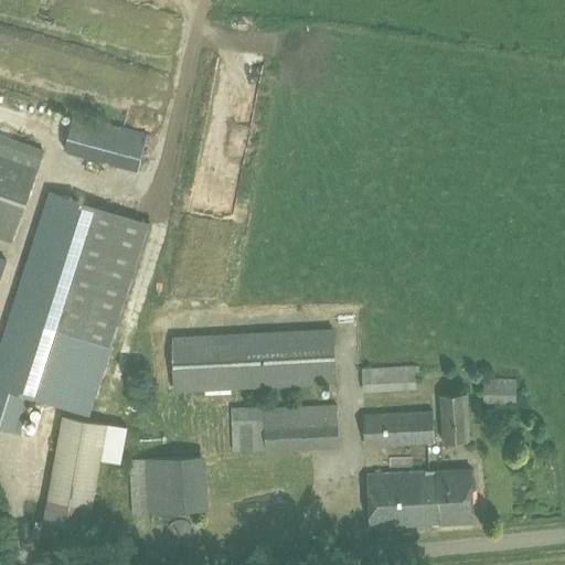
[(136,30),(140,13),(127,10),(123,27),(136,30)]
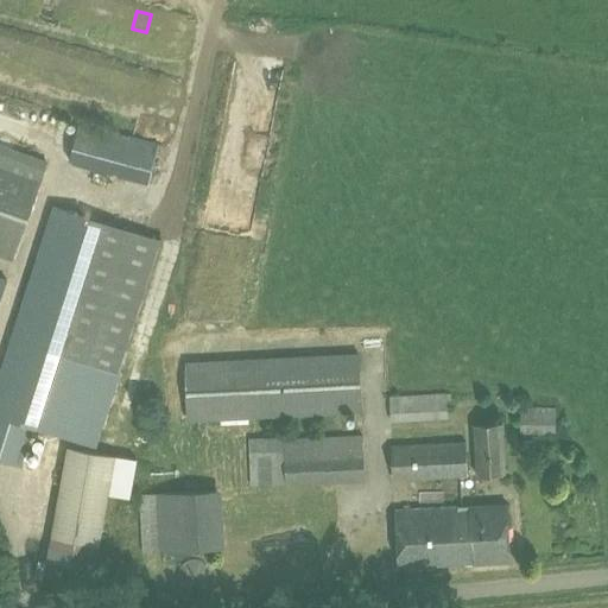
[(159,144),(80,121),(68,162),(149,184),(159,144)]
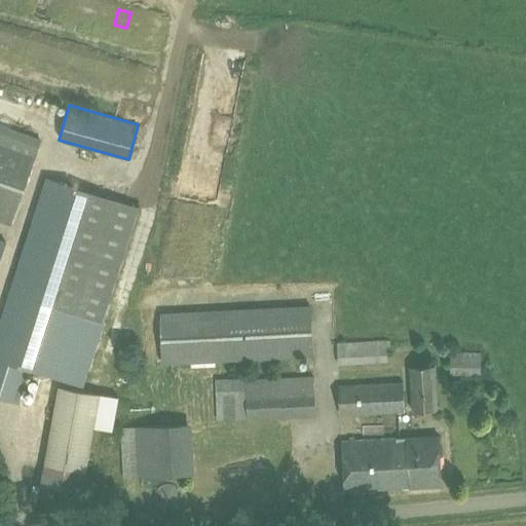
[(24,182),(27,183),(41,140),(0,123),(0,217),(10,221),(24,182)]
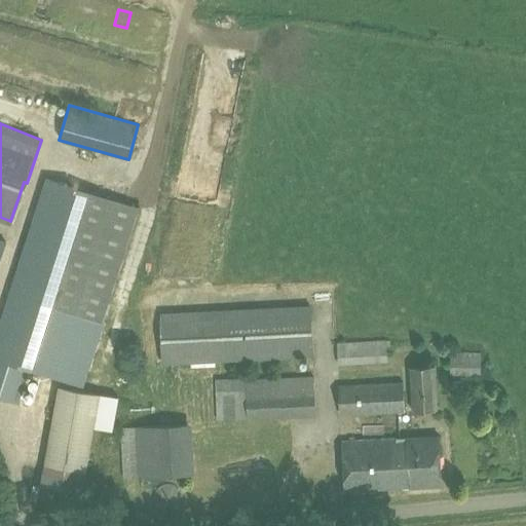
[(92,336),(123,241),(135,205),(47,178),(0,324),(0,398),(19,405),(34,359),(62,367),(73,330),(92,336)]
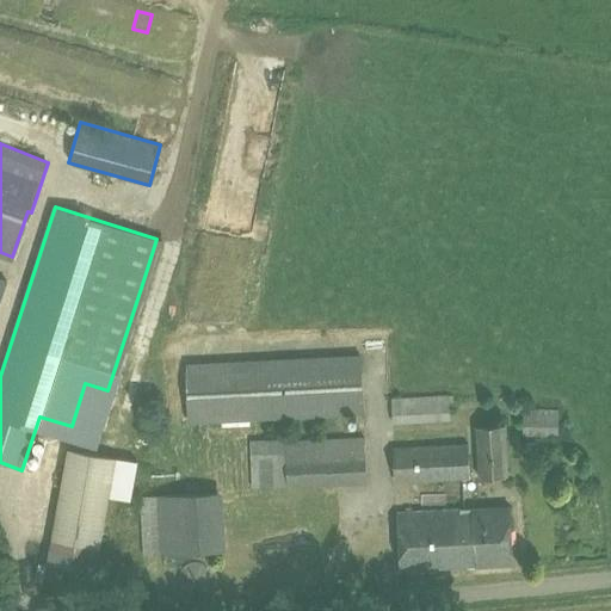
[(363,413),(360,355),(186,364),(189,421),(363,413)]
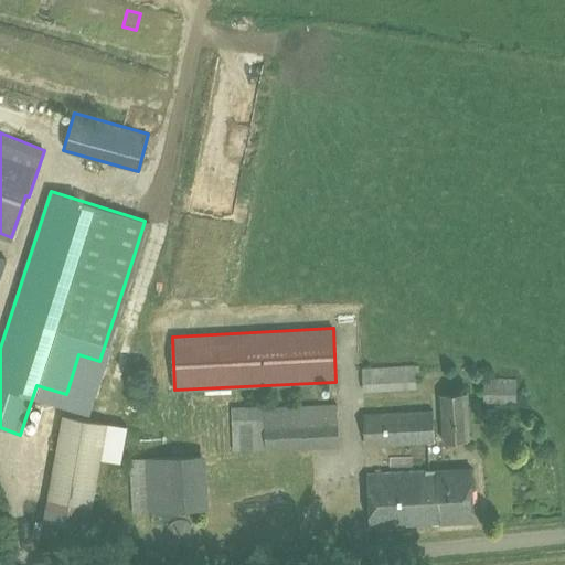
[(415,365),(362,369),(363,392),(417,390),(415,365)]
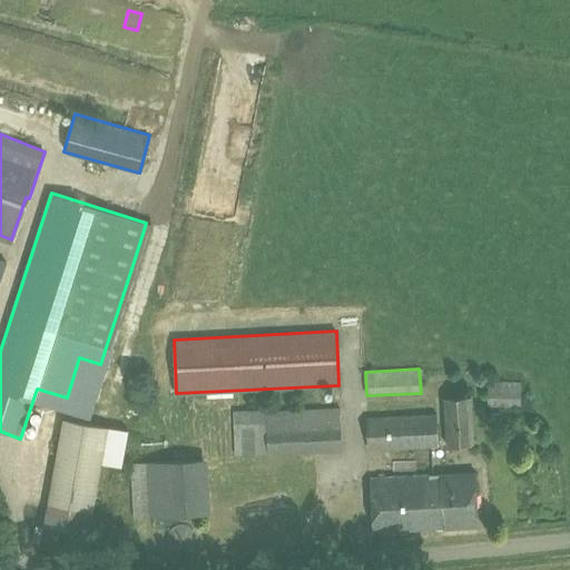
[(521,382),(489,382),(488,405),(521,405),(521,382)]
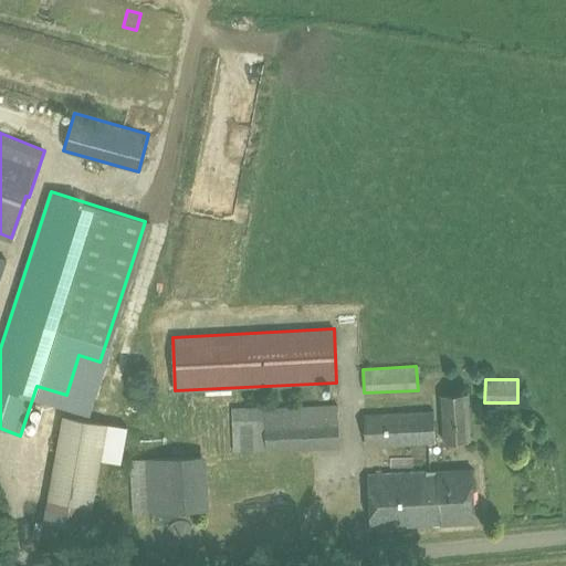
[(470,440),(468,394),(441,395),(443,441),(470,440)]
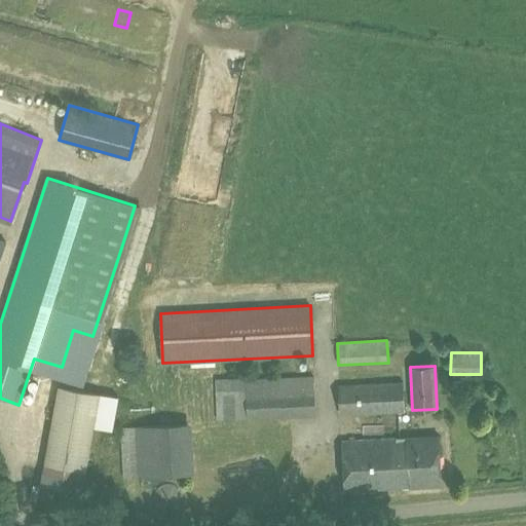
[(246,377),(215,379),(217,409),(211,409),(212,421),(247,419),(247,421),(315,418),(313,376),(246,379),(246,377)]
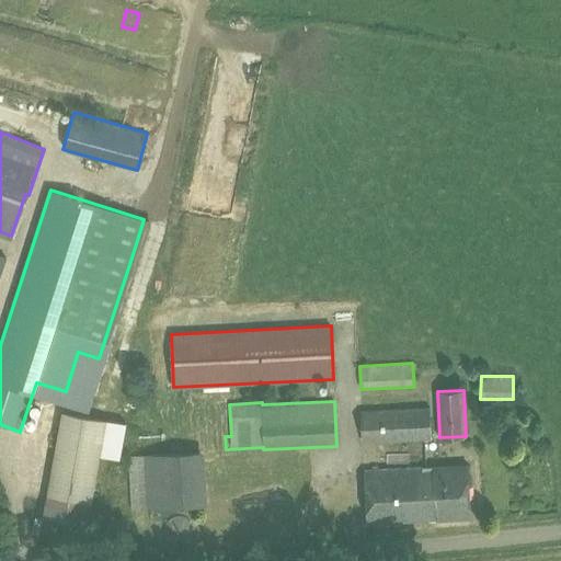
[(431,438),(430,408),(362,411),(364,442),(431,438)]
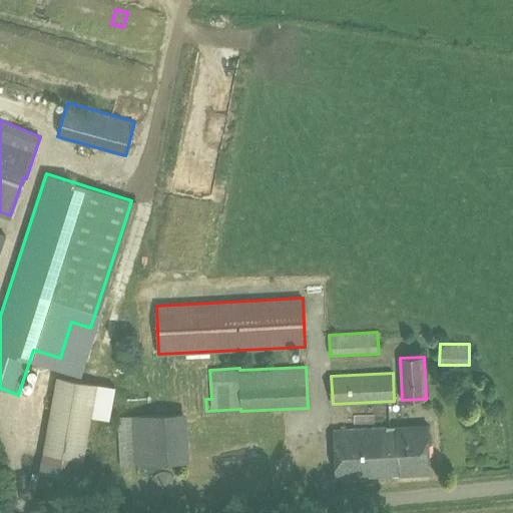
[(57,376),(39,472),(80,477),(91,418),(110,419),(112,385),(97,384),(57,376)]
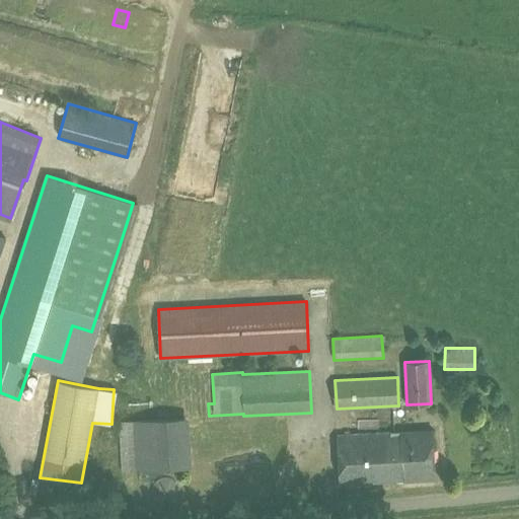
[(187,422),(128,434),(138,482),(197,468),(187,422)]
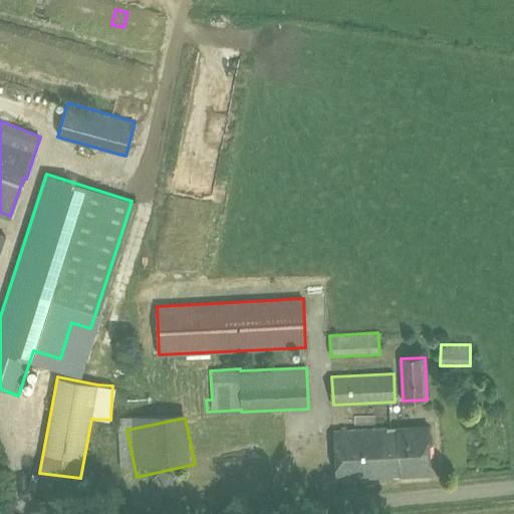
[(334,431),(337,479),(431,474),(430,426),(334,431)]
